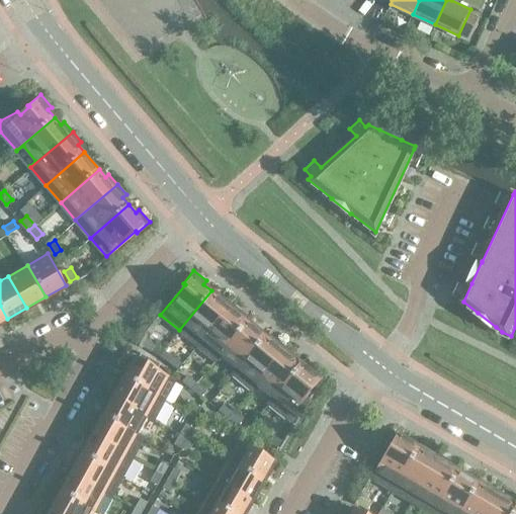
[(197,344),(232,302),(222,293),(219,296),(211,290),(179,330),(197,344)]
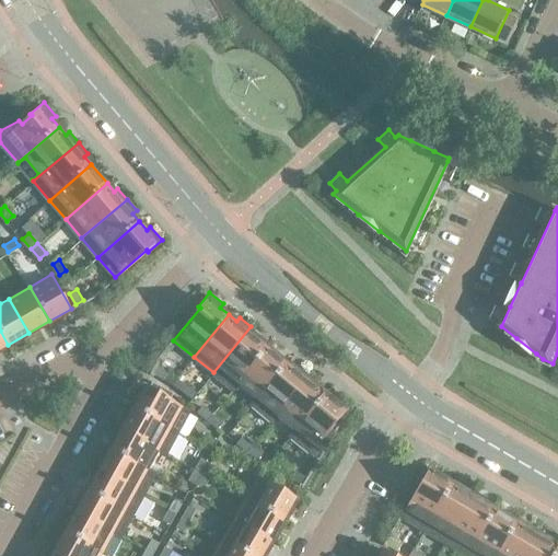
[(233,389),(267,346),(259,339),(263,335),(251,326),(213,372),(233,389)]
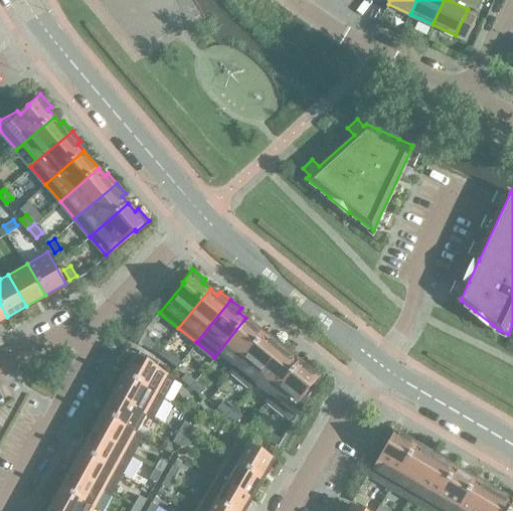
[(231,371),(264,332),(245,318),(214,357),(215,358),(220,352),(235,364),(230,370),(231,371)]
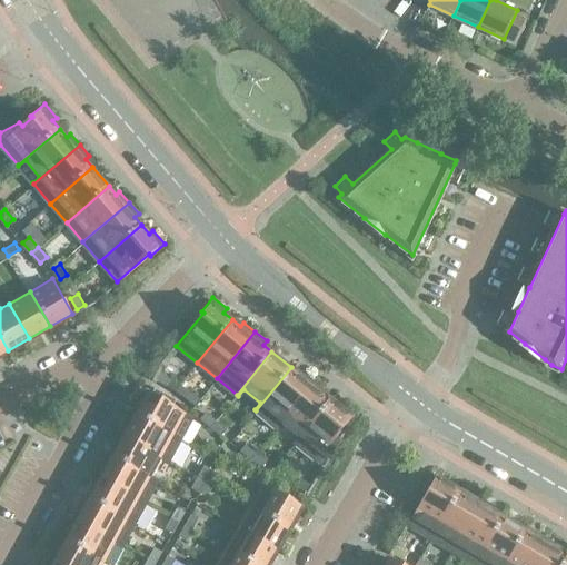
[(276,426),(315,379),(302,370),(300,374),(291,367),(256,410),(276,426)]
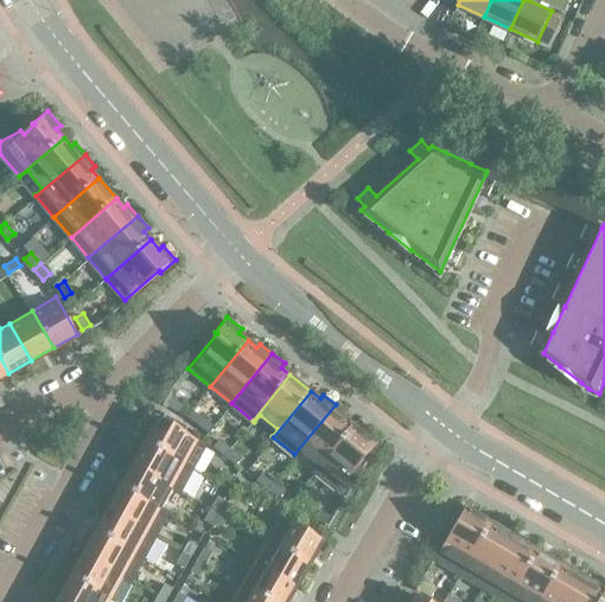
[(178,409),(183,401),(171,394),(166,402),(178,409)]
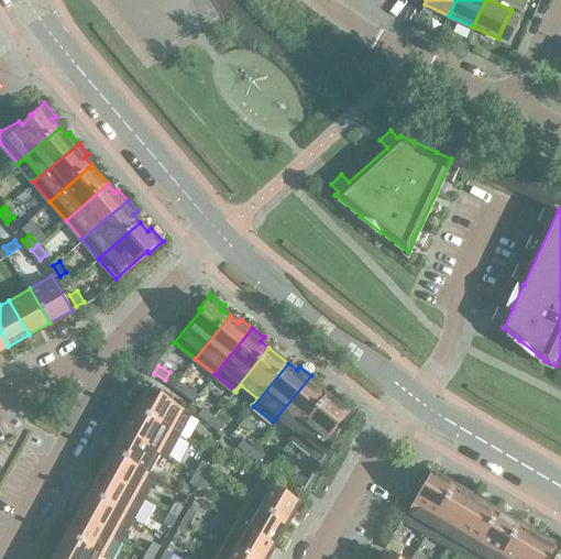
[(293,438),(327,395),(319,388),(322,384),(311,375),(273,422),(274,424),(279,416),(297,430),(292,437),(293,438)]
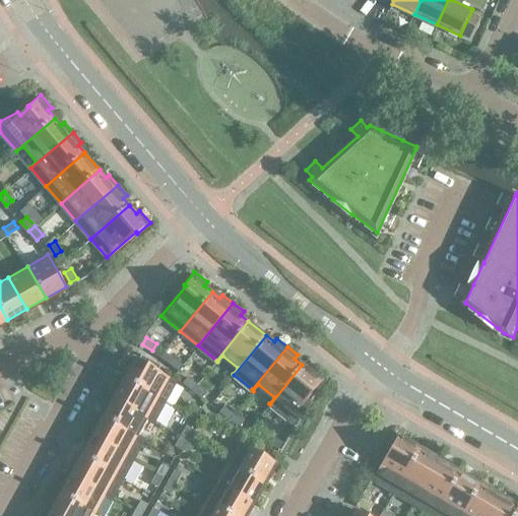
[(128,369),(124,377),(167,399),(177,380),(132,355),(125,367),(128,369)]
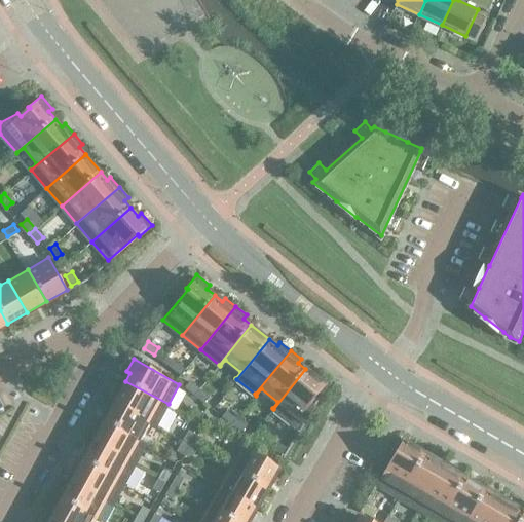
[(176,359),(171,365),(180,373),(185,367),(176,359)]
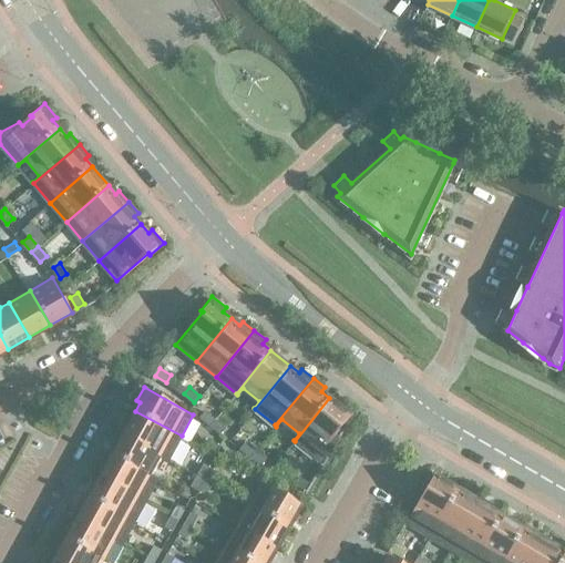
[(343,427),(356,412),(341,400),(338,405),(329,398),(295,441),(316,458),(320,451),(327,456),(338,439),(334,436),(342,425),(343,427)]
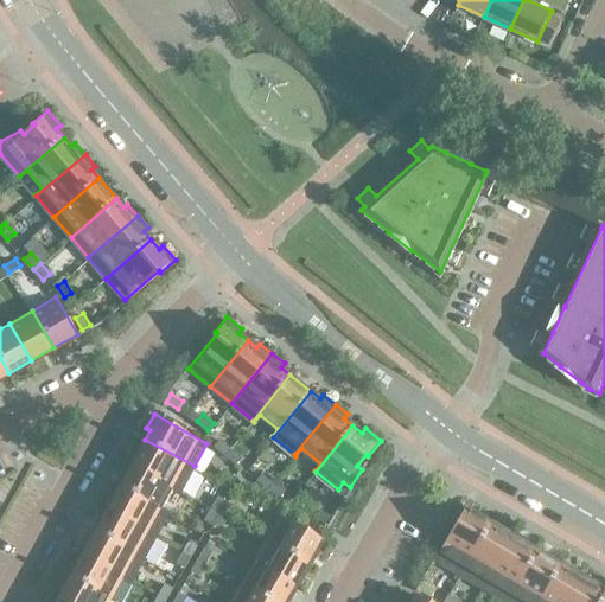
[(231,446),(221,437),(215,444),(225,453),(231,446)]
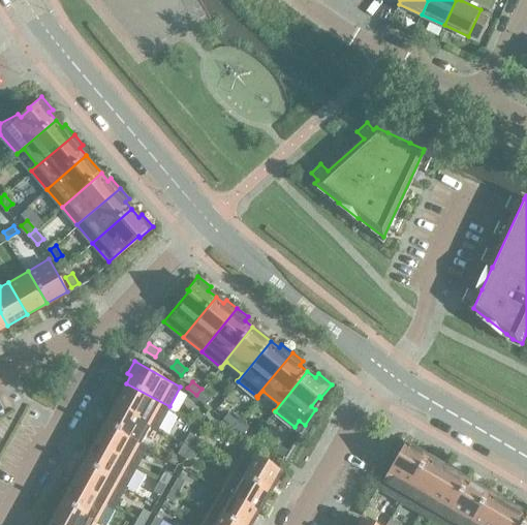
[(169,406),(126,383),(122,392),(119,390),(113,401),(159,426),(169,406)]
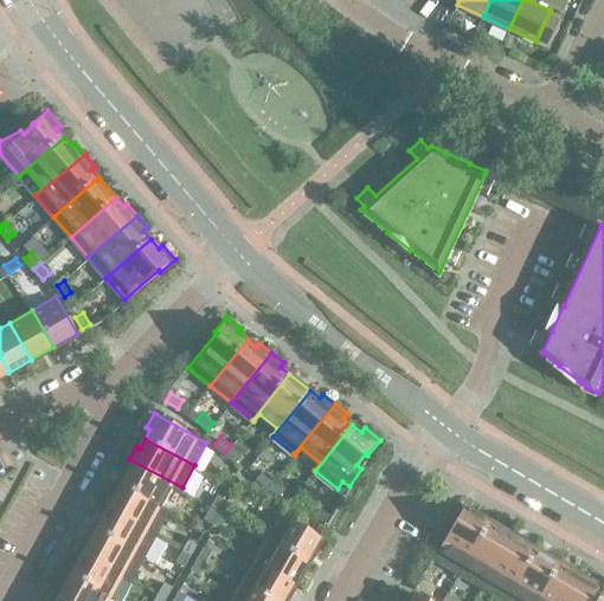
[(242,454),(231,445),(225,452),(237,461),(242,454)]
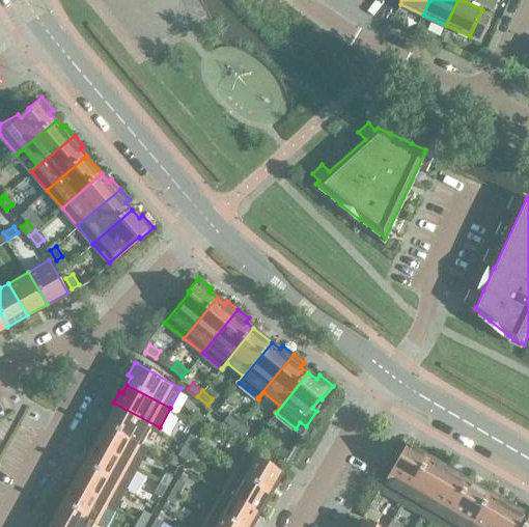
[(160,427),(113,403),(107,414),(110,416),(105,424),(148,448),(149,446),(142,442),(151,425),(159,430),(160,427)]
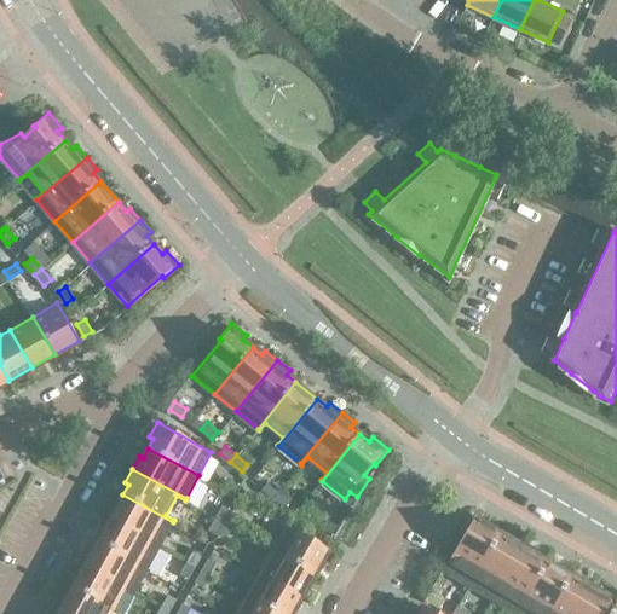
[(241,484),(234,479),(226,492),(235,496),(241,484)]
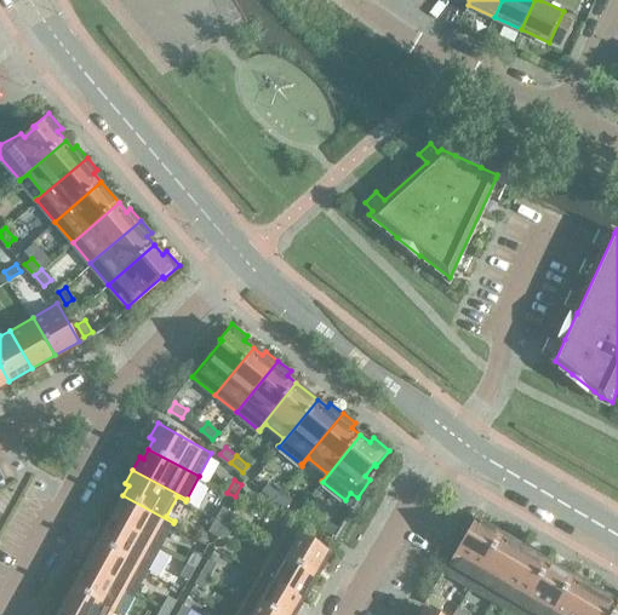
[(275,499),(280,492),(269,482),(263,489),(275,499)]
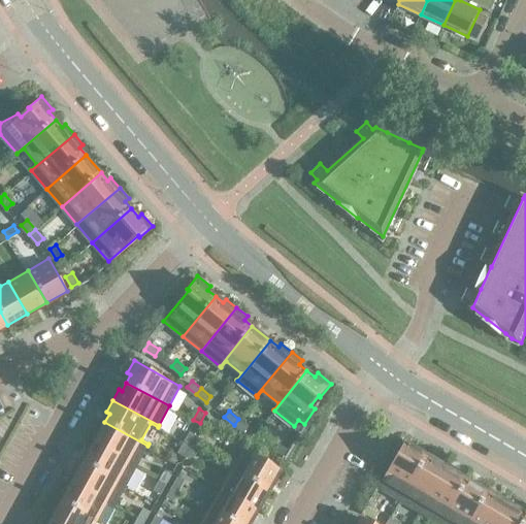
[(249,424),(238,419),(234,425),(244,431),(249,424)]
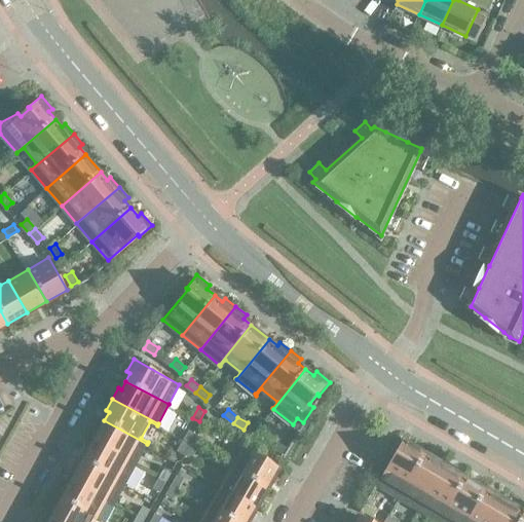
[(147,444),(104,420),(100,427),(97,426),(90,438),(136,463),(147,444)]
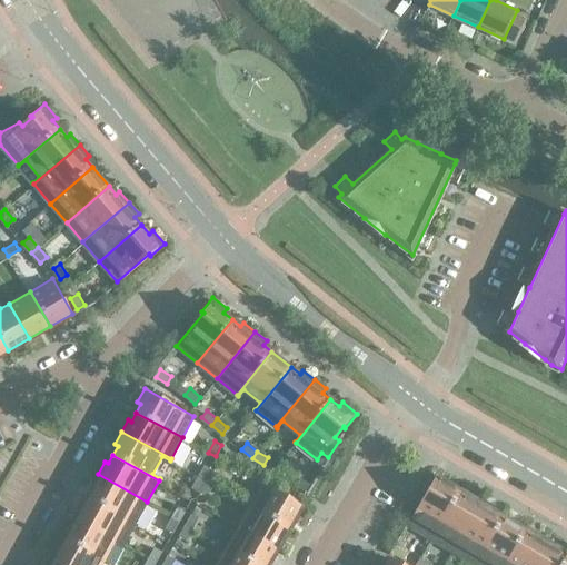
[(207,479),(214,467),(206,463),(199,475),(207,479)]
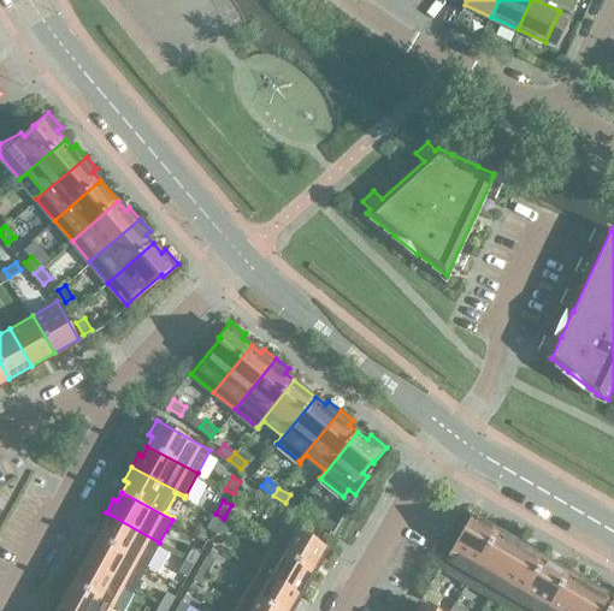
[(231,522),(238,510),(231,505),(224,518),(231,522)]
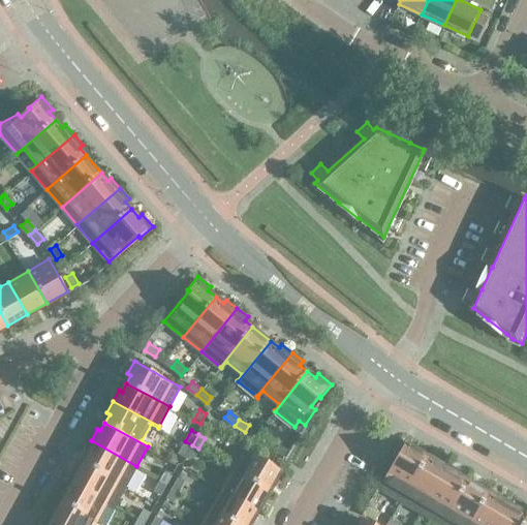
[(401,500),(427,455),(419,450),(421,446),(406,437),(397,452),(399,454),(379,487),(401,500)]
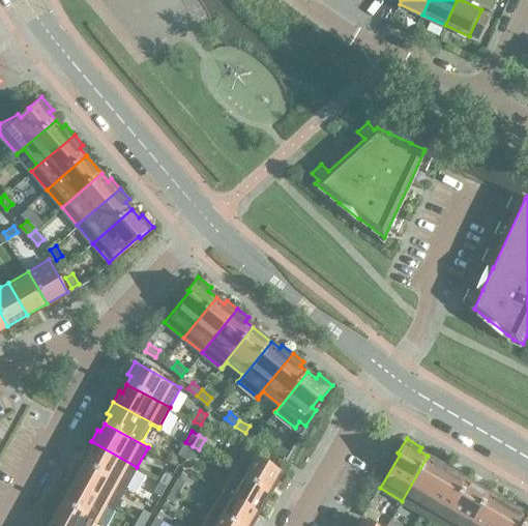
[(137,467),(91,441),(85,453),(88,455),(83,463),(126,486),(137,467)]
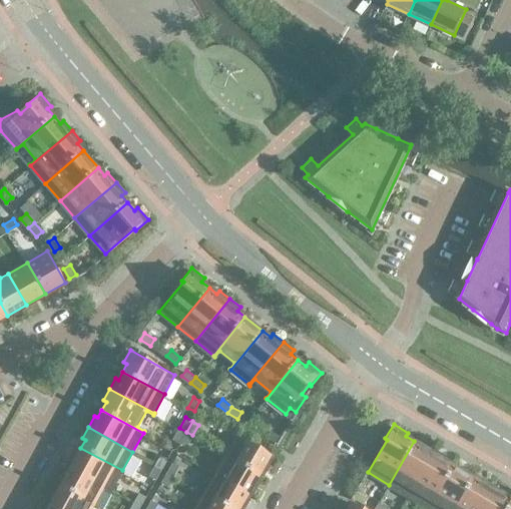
[(180,442),(186,432),(179,428),(173,438),(180,442)]
